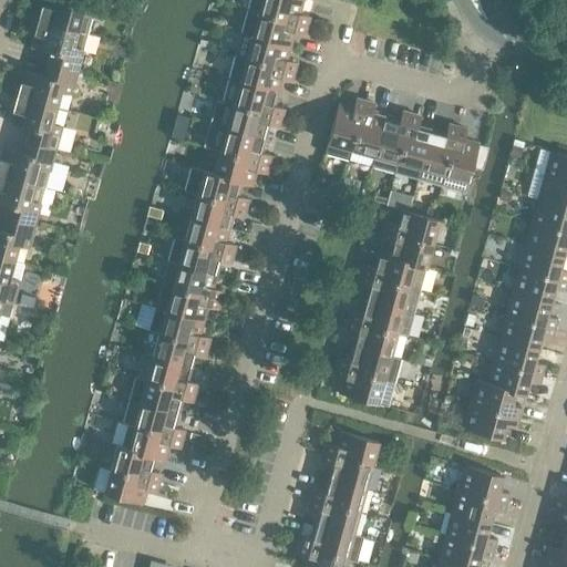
[(88,33),(96,0),(43,0),(39,20),(88,33)]
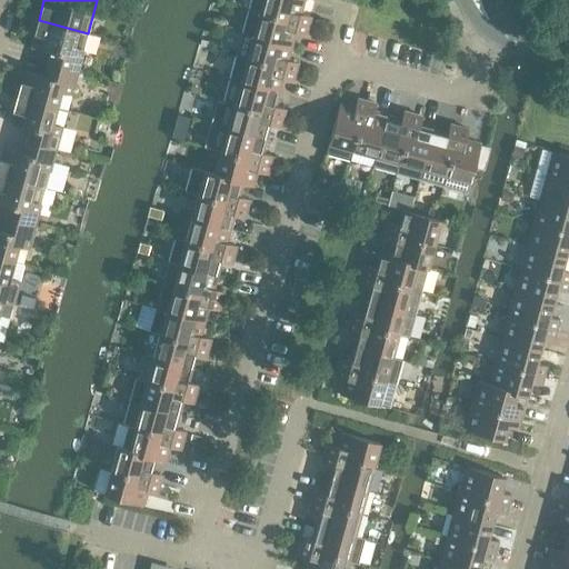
[(250,0),(248,10),(308,26),(310,17),(300,15),(303,0),(250,0)]
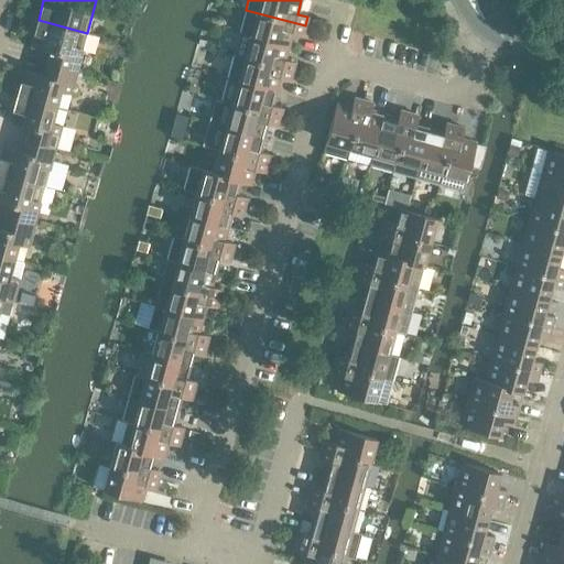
[(303,33),(305,25),(246,10),(240,32),(289,46),(293,30),(303,33)]
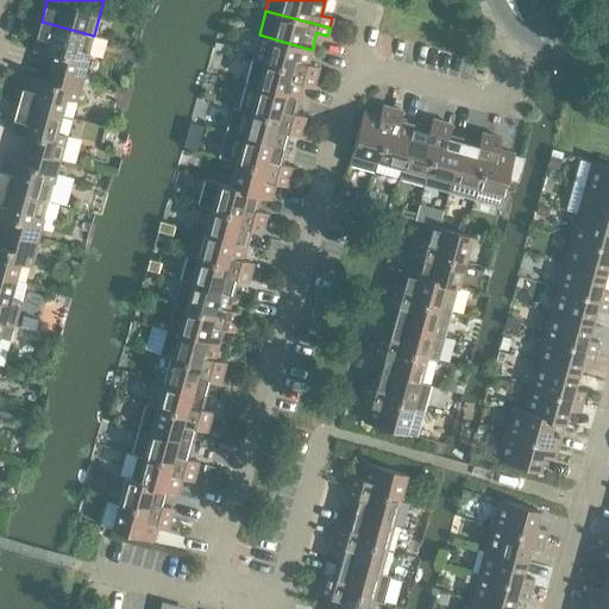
[(94,36),(42,22),(33,50),(54,56),(50,69),(82,77),(94,36)]
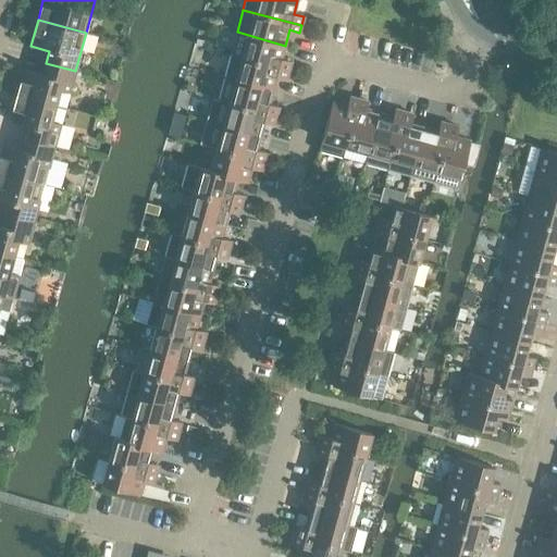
[(282,59),(285,46),(237,32),(231,54),(289,71),(292,62),(282,59)]
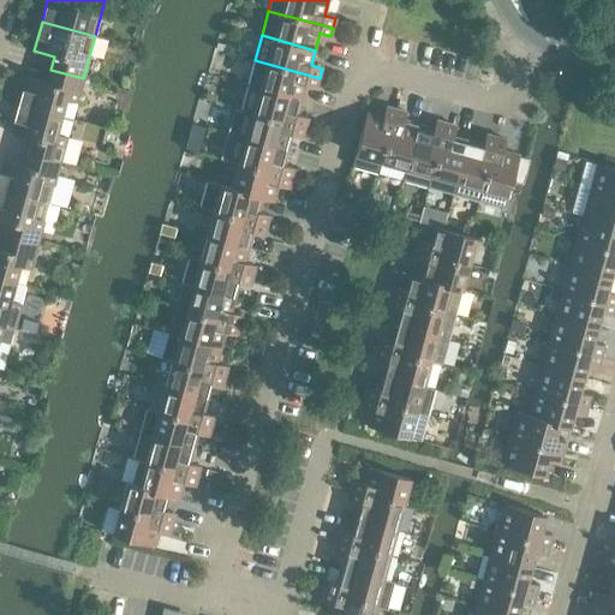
[(316,87),(320,78),(255,60),(248,85),(302,100),(305,84),(316,87)]
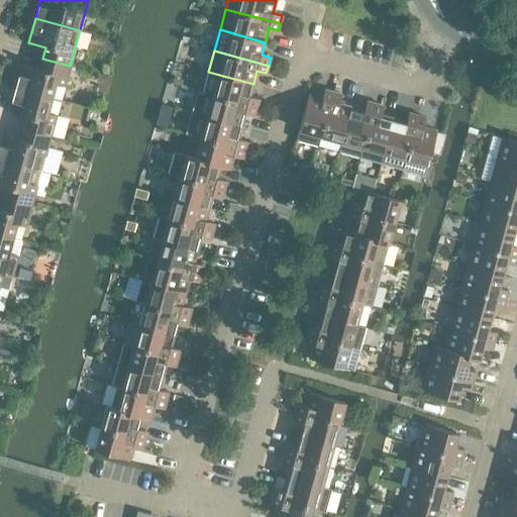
[(64,87),(70,66),(42,59),(39,70),(22,65),(16,89),(50,98),(55,84),(64,87)]
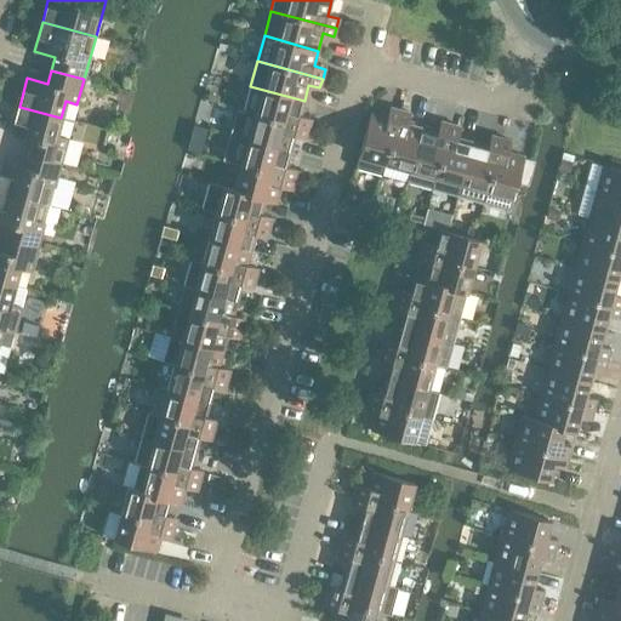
[(250,86),(243,112),(255,115),(308,130),(311,120),(311,119),(300,117),(305,101),(250,86)]
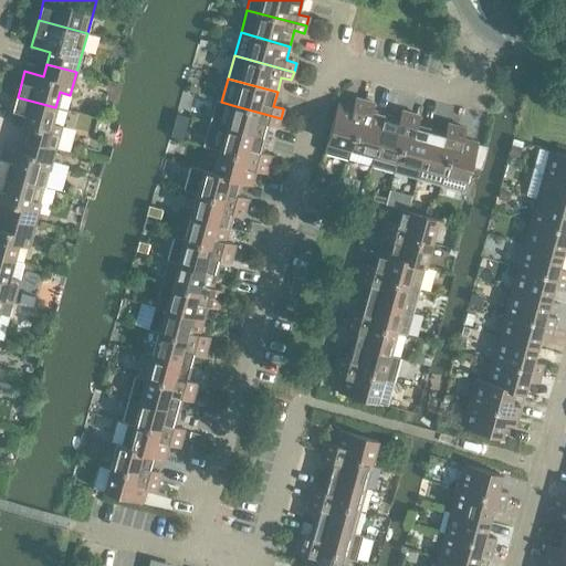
[(190,84),(189,91),(199,94),(201,87),(190,84)]
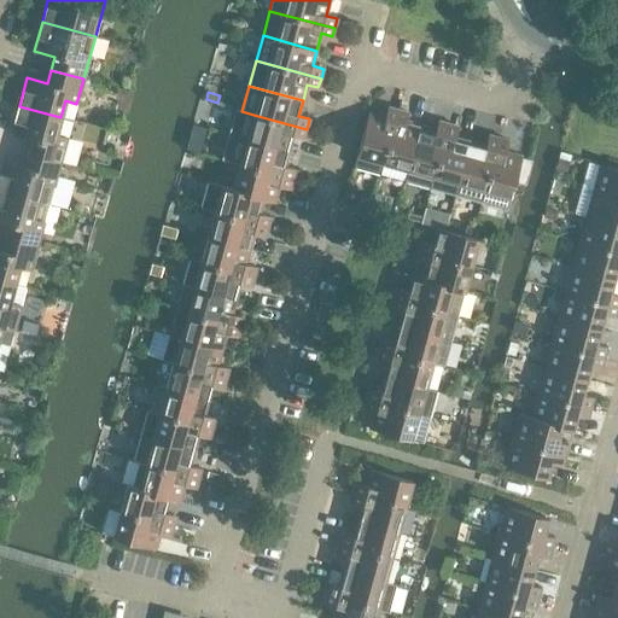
[(60,117),(19,106),(11,135),(31,140),(28,153),(60,162),(68,138),(56,134),(60,117)]
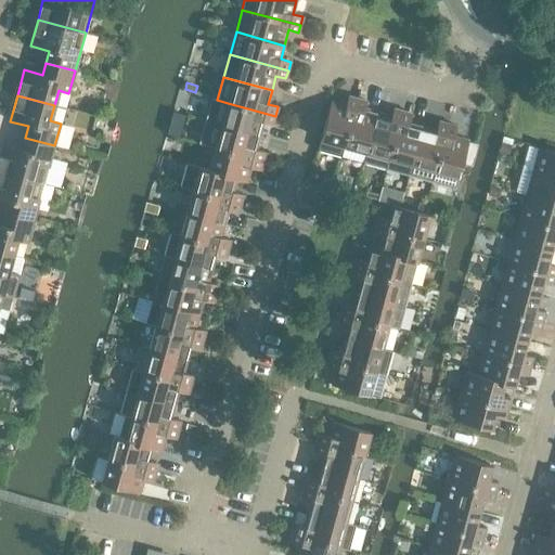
[(341,157),(358,99),(348,97),(346,106),(331,102),(318,151),(341,157)]
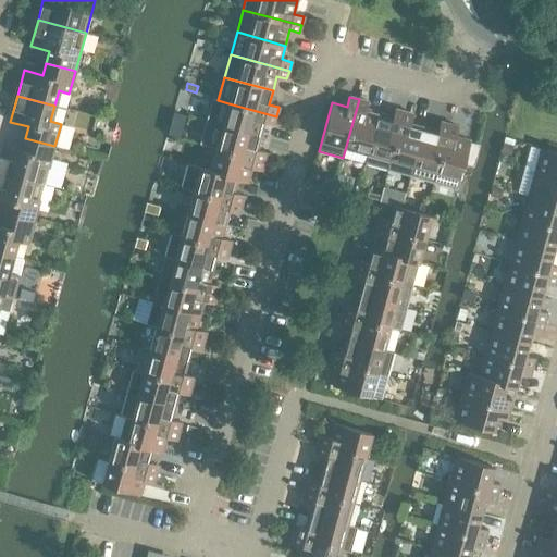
[(212,98),(206,121),(222,126),(260,136),(263,122),(274,125),(274,124),(276,116),(229,103),(218,100),(212,98)]
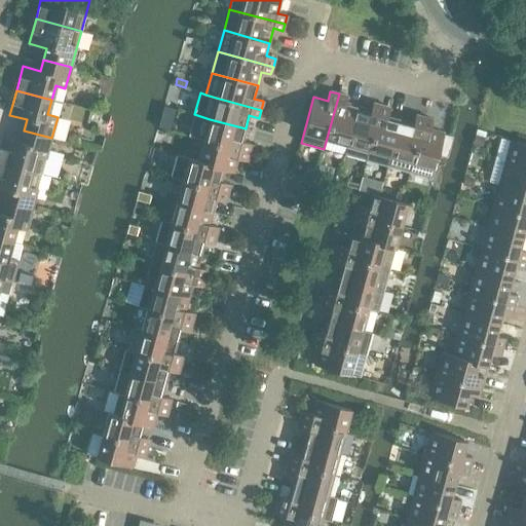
[(339,94),(324,149),(345,154),(358,109),(344,106),(347,96),(339,94)]
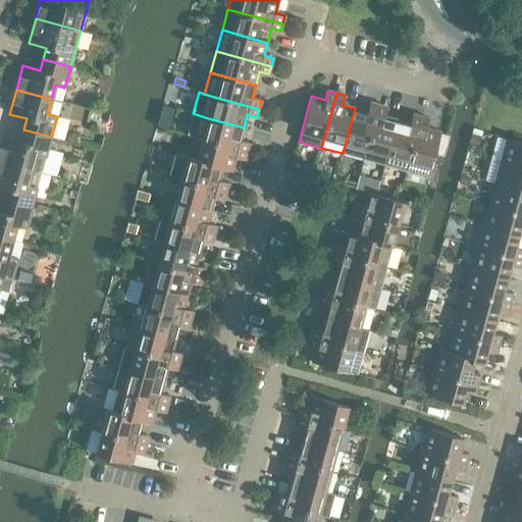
[(363,159),(378,105),(370,102),(367,112),(355,108),(343,153),(363,159)]
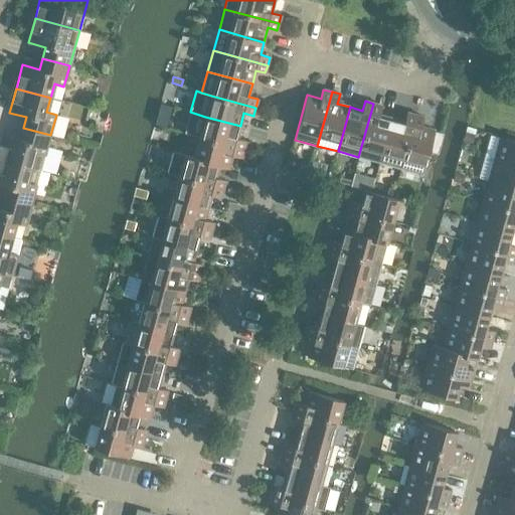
[(358,157),(379,163),(391,119),(379,115),(381,106),(373,104),(358,157)]
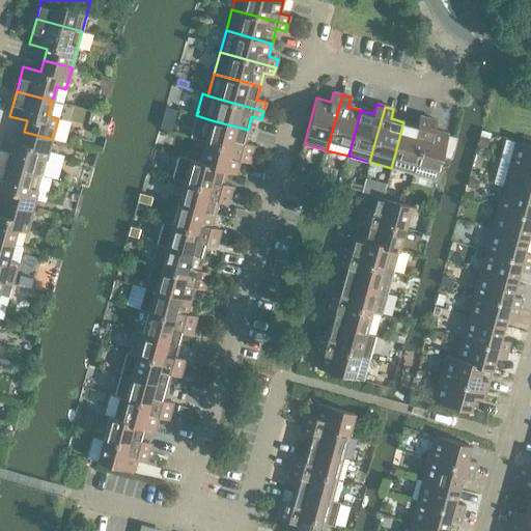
[(196,115),(190,137),(206,142),(251,155),(253,146),(254,145),(244,143),(248,130),(212,120),(196,115)]
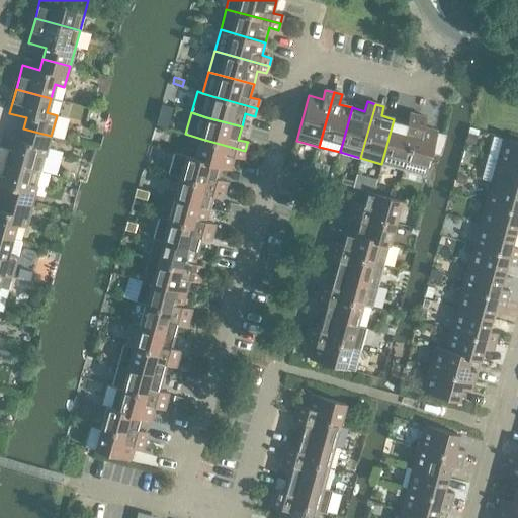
[(394,119),(381,164),(403,170),(418,115),(409,113),(407,122),(394,119)]
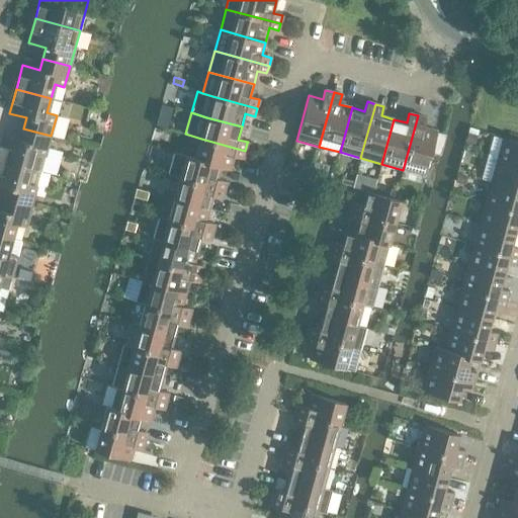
[(418,115),(403,170),(425,176),(431,153),(437,133),(437,131),(424,127),(426,117),(418,115)]
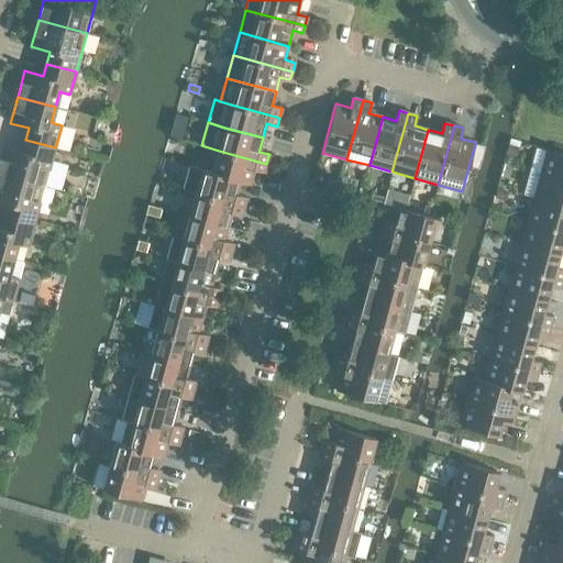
[(172,130),(169,136),(181,140),(184,133),(172,130)]
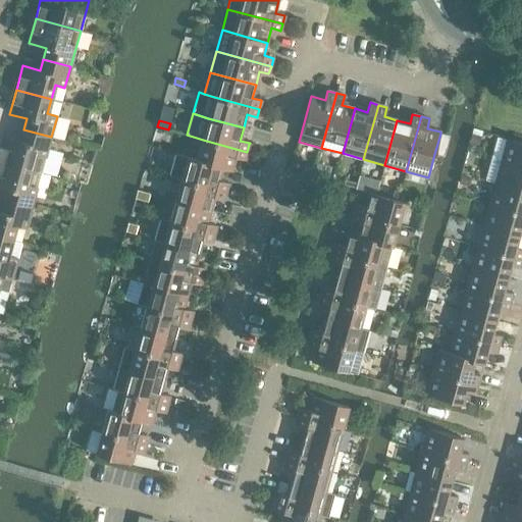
[(0,161),(41,172),(51,137),(23,129),(20,141),(3,136),(0,146),(0,161)]
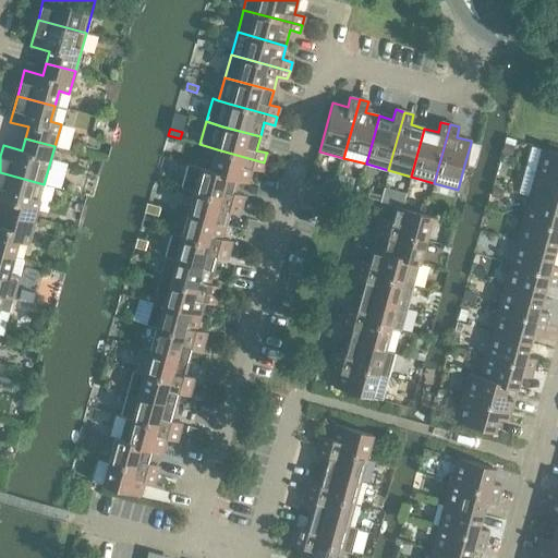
[(471,143),(464,165),(474,168),(481,145),(471,143)]
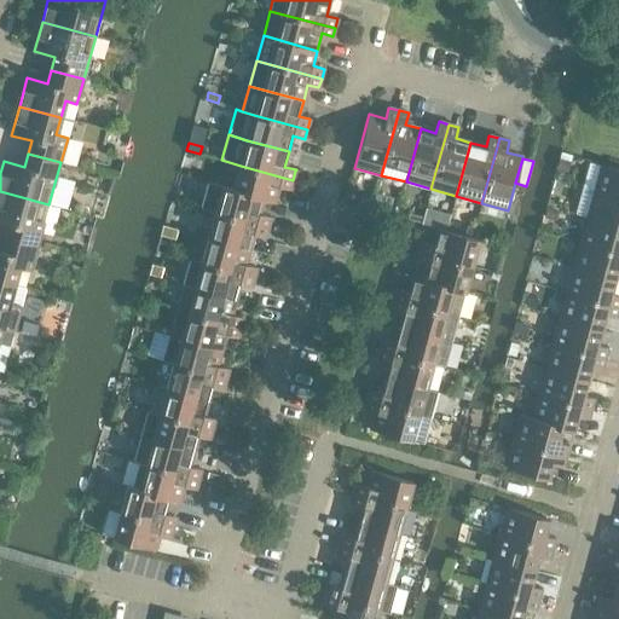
[(559,160),(556,171),(567,173),(570,162),(559,160)]
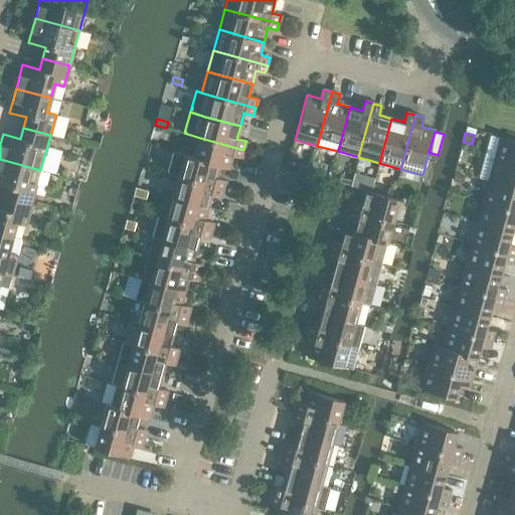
[(241,158),(243,150),(199,138),(194,157),(194,159),(219,166),(219,167),(228,169),(232,156),(241,158)]
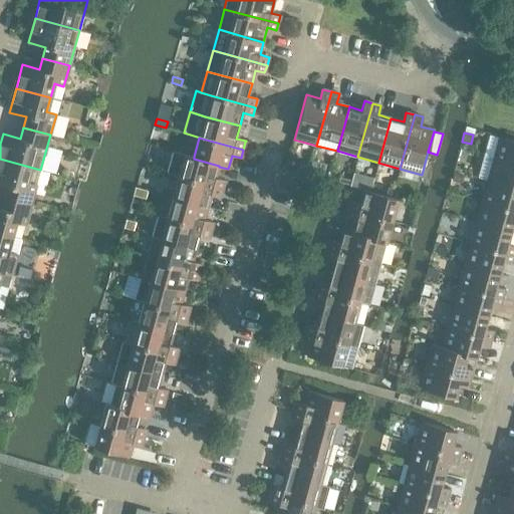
[(513,142),(499,138),(493,160),(513,165),(513,142)]
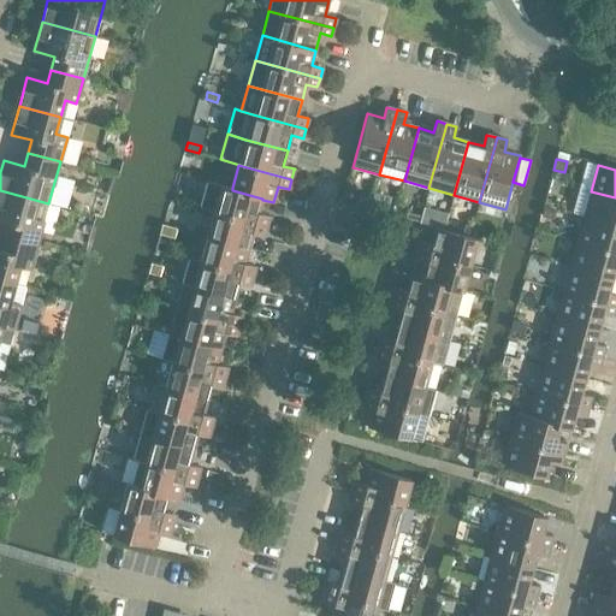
[(53,199),(69,203),(76,177),(60,172),(53,199)]
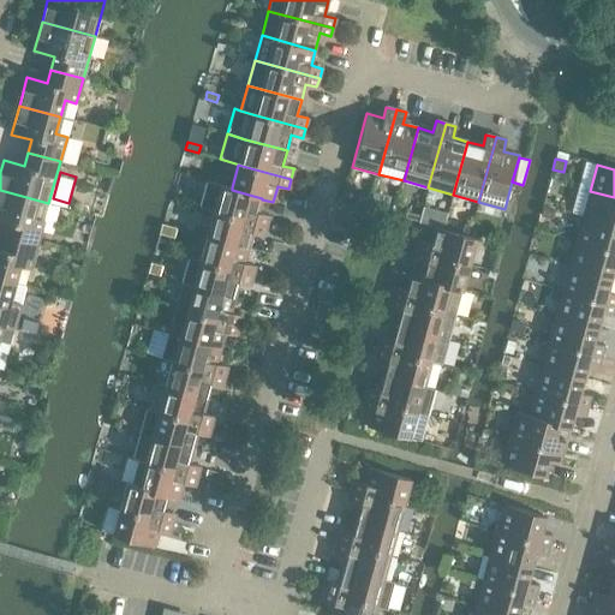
[(258,213),(262,199),(262,198),(232,190),(232,187),(207,181),(199,208),(214,212),(267,226),(269,216),(258,213)]
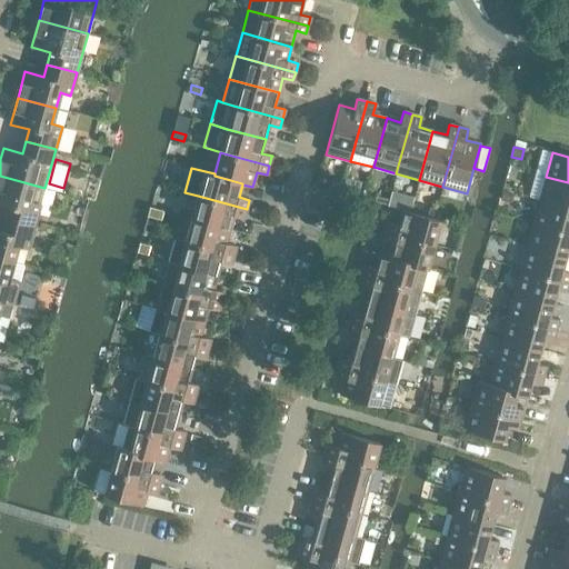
[(45,188),(0,176),(0,203),(8,207),(5,219),(35,227),(45,188)]
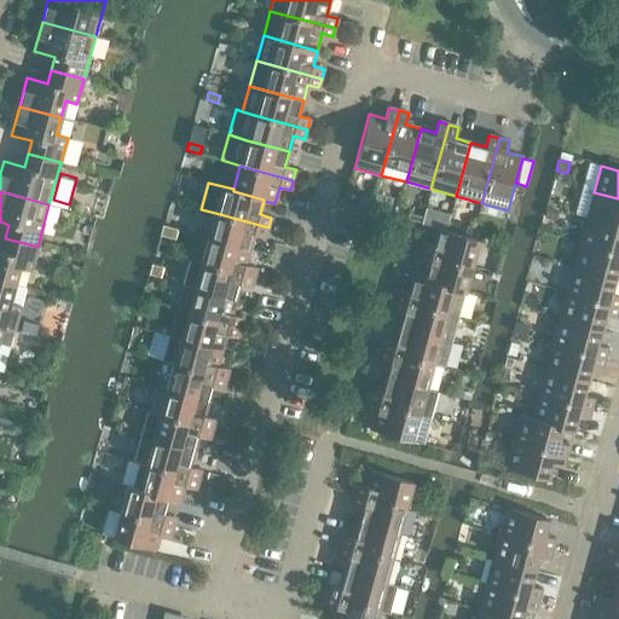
[(618,198),(594,192),(586,218),(618,225),(618,198)]
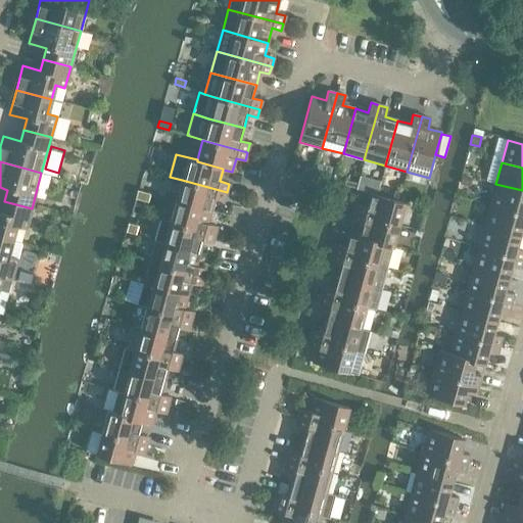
[(316,171),(314,179),(328,182),(332,168),(318,164),(317,170),(316,171)]
